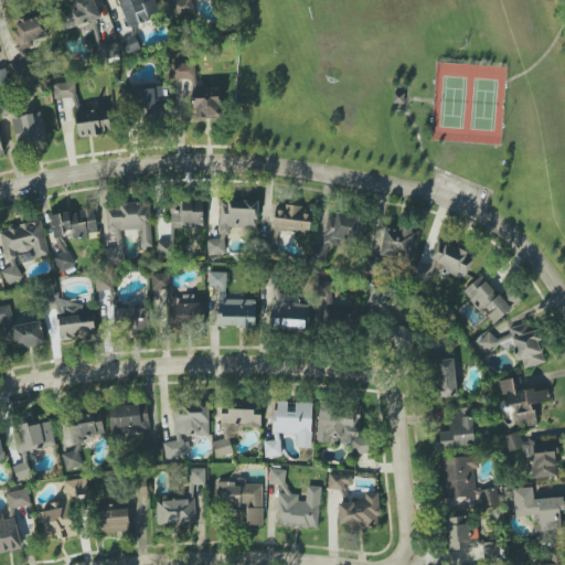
[(83,0),(53,11),(61,32),(100,17),(94,0),(83,0)]
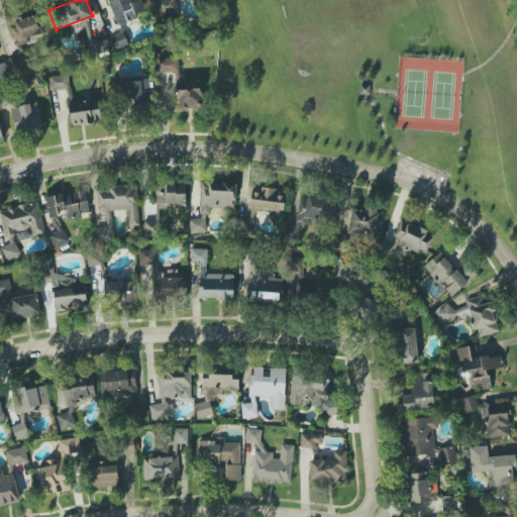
[(107,0),(116,24),(146,14),(141,0),(136,0),(131,2),(130,0),(107,0)]
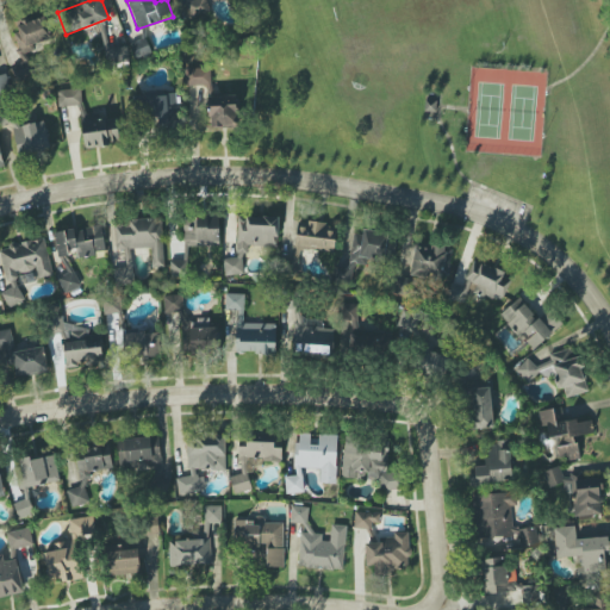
[(192,0),(192,1),(185,4),(190,18),(211,12),(206,0),(192,0)]
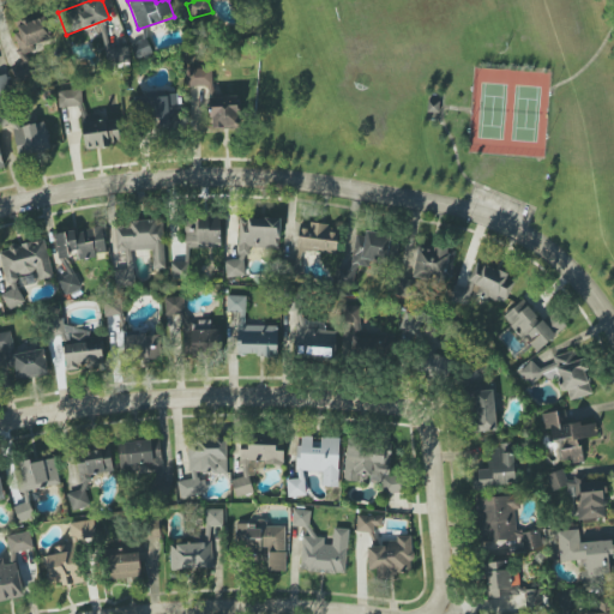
[(17,83),(34,77),(26,53),(35,50),(32,46),(53,38),(46,14),(17,24),(19,31),(13,34),(23,64),(11,67),(17,83)]
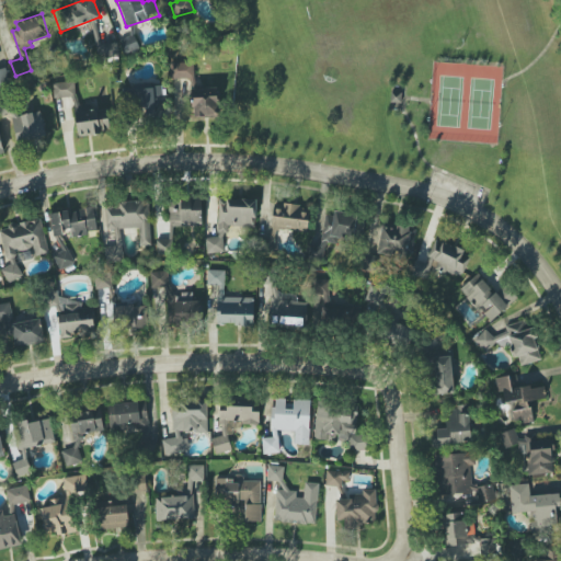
[(126,55),(139,48),(134,35),(119,41),(126,55)]
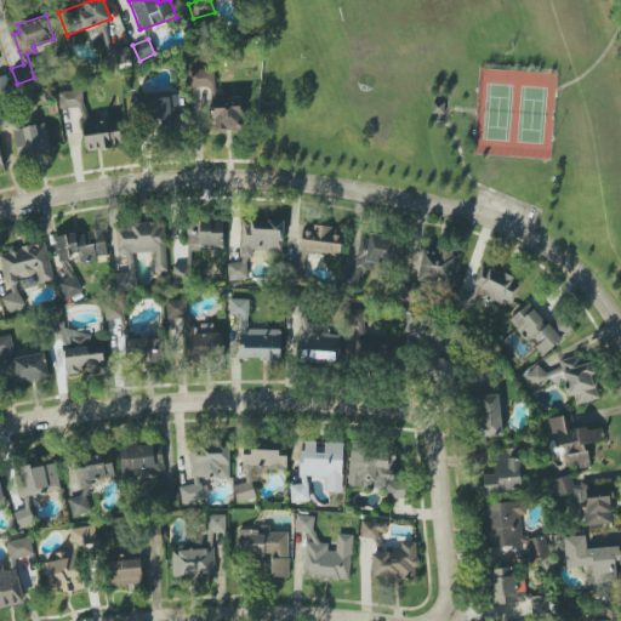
[(109,66),(131,66),(130,47),(109,49),(109,66)]
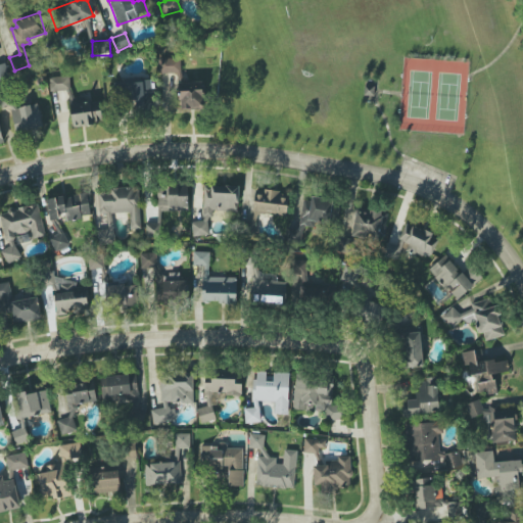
[(181,58),(158,58),(158,74),(181,73),(181,58)]
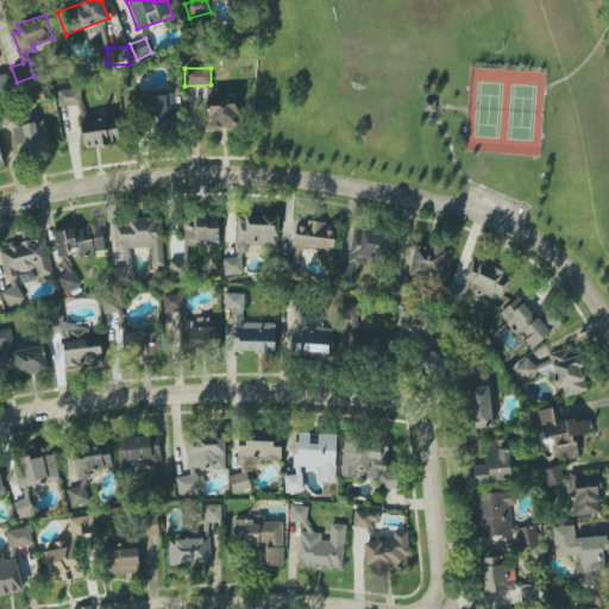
[(0,75),(0,93),(10,92),(7,75),(0,75)]
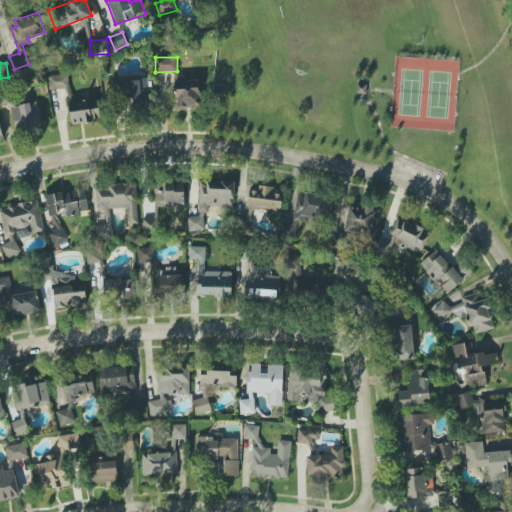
[(70,124),(100,121),(98,96),(70,98),(68,74),(47,76),(48,90),(67,88),(70,124)]
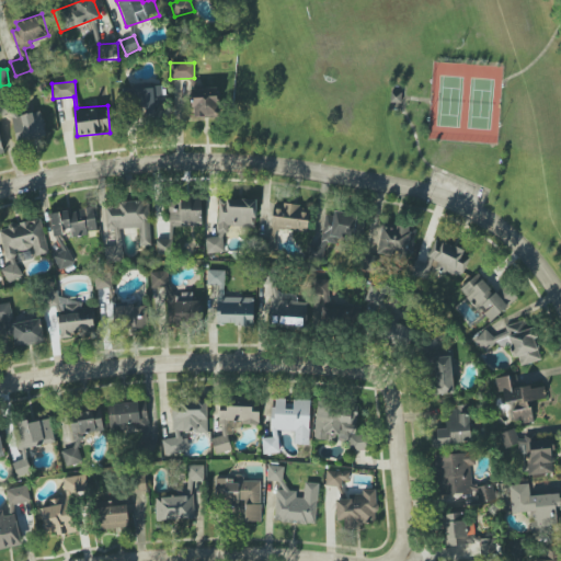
[(164,122),(163,87),(134,88),(135,111),(145,111),(145,123),(164,122)]
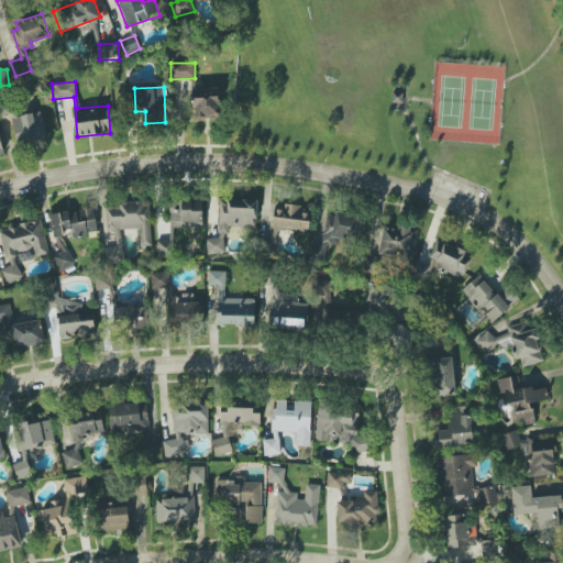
[(220,118),(219,88),(192,88),(194,118),(220,118)]
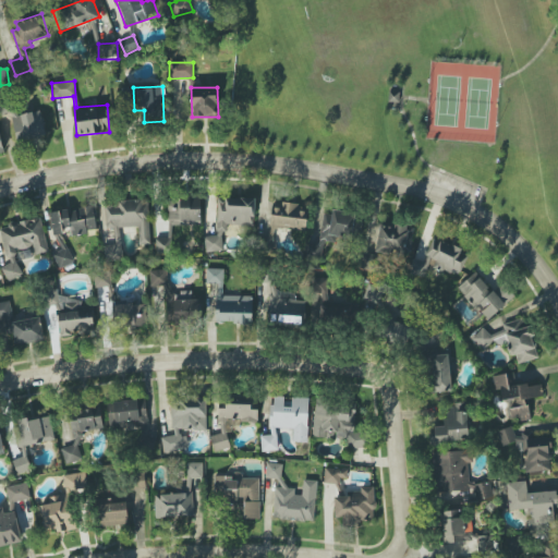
[(40,121),(34,122),(33,112),(12,116),(17,145),(44,140),(40,121)]
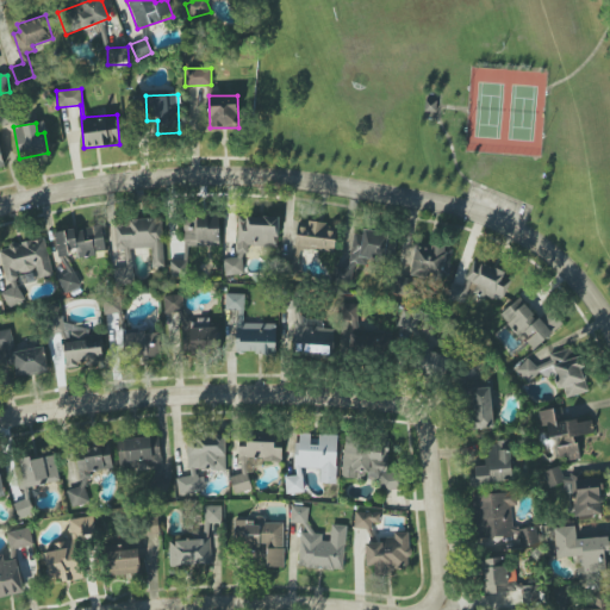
[(221,247),(219,216),(184,217),(185,248),(221,247)]
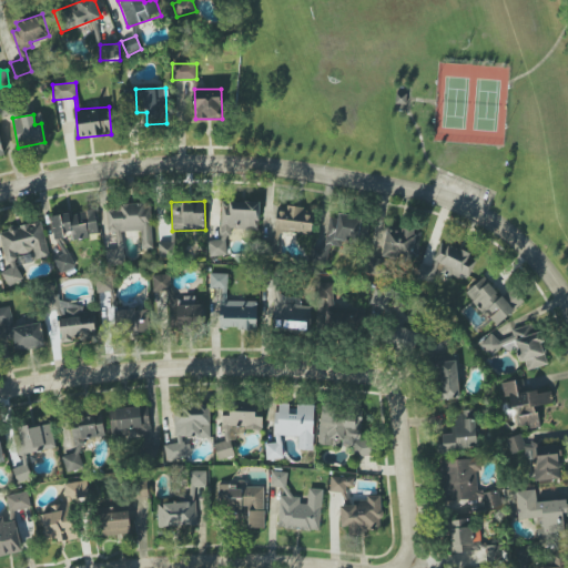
[(259,202),(221,201),(220,241),(208,241),(208,256),(227,256),(227,230),(259,230),(259,202)]
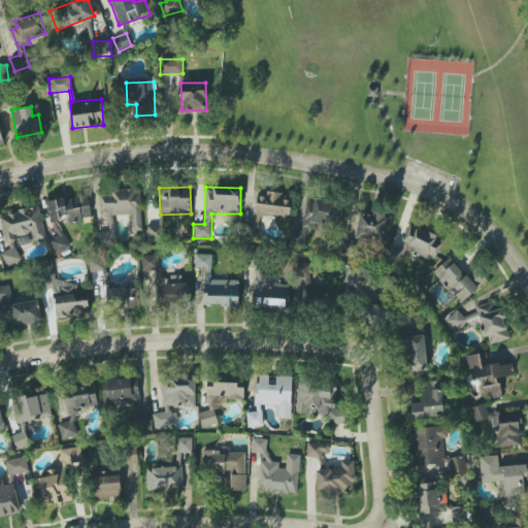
[(142,231),(139,188),(110,190),(110,194),(99,195),(100,217),(108,217),(108,231),(98,232),(99,246),(116,245),(113,216),(130,215),(131,231),(142,231)]
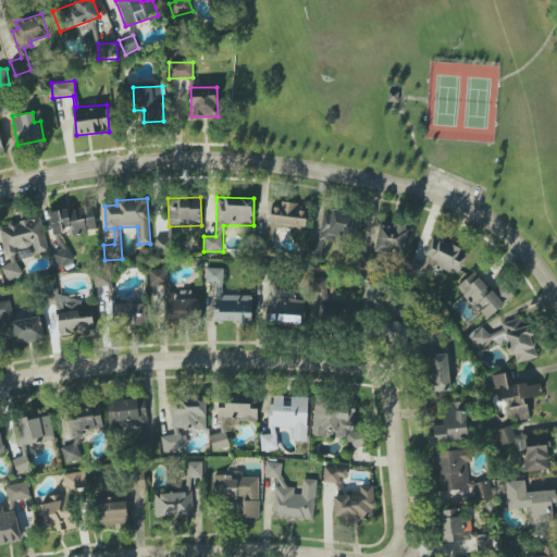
[(299,203),(272,201),(270,226),(305,230),(307,212),(298,211),(299,203)]
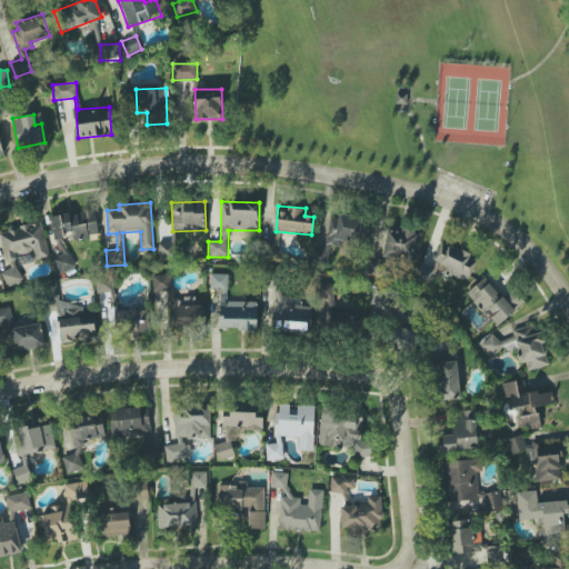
[(98,237),(96,211),(51,216),(53,240),(68,238),(69,240),(98,237)]
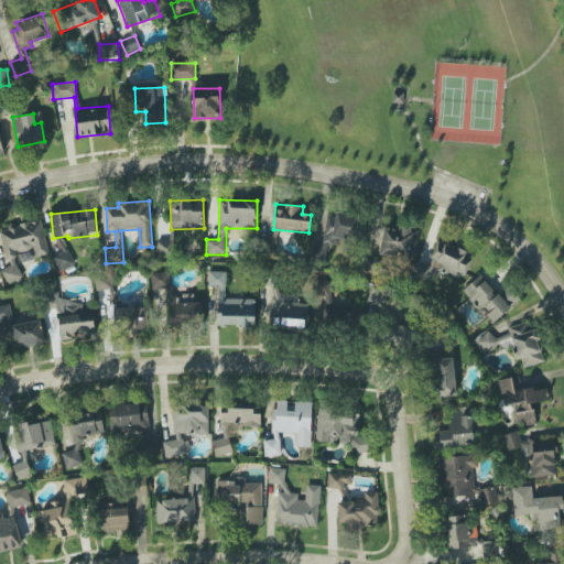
[(308,260),(324,262),(327,243),(339,246),(339,239),(361,242),(365,218),(327,214),(322,246),(311,245),(308,260)]
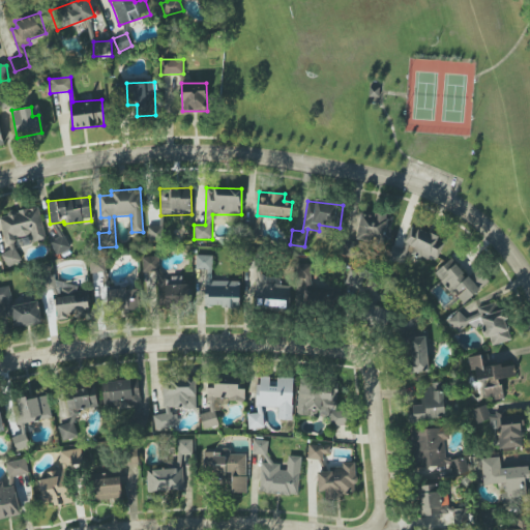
[(46,240),(38,206),(0,214),(0,218),(7,252),(2,253),(5,266),(21,263),(17,246),(46,240)]
